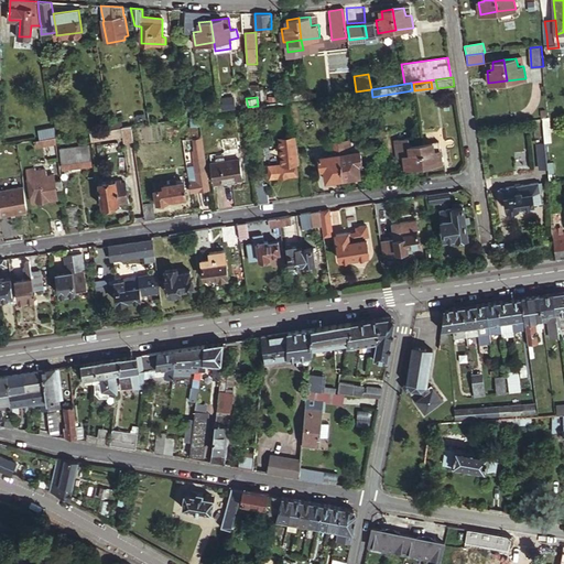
[(149,115),(151,122),(177,118),(176,111),(167,112),(167,111),(149,115)]
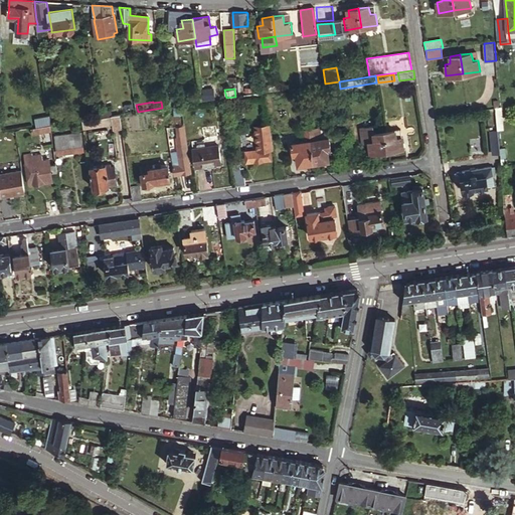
[(183,106),(174,106),(176,116),(183,115),(183,106)]
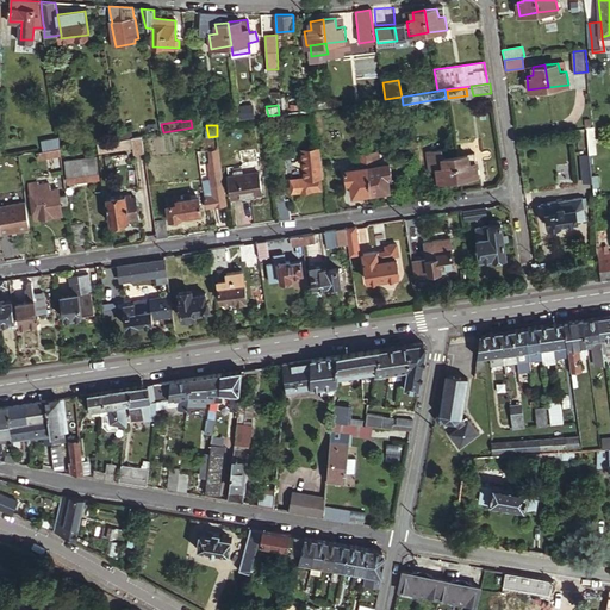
[(596,125),(591,125),(587,126),(589,138),(597,137),(596,125)]
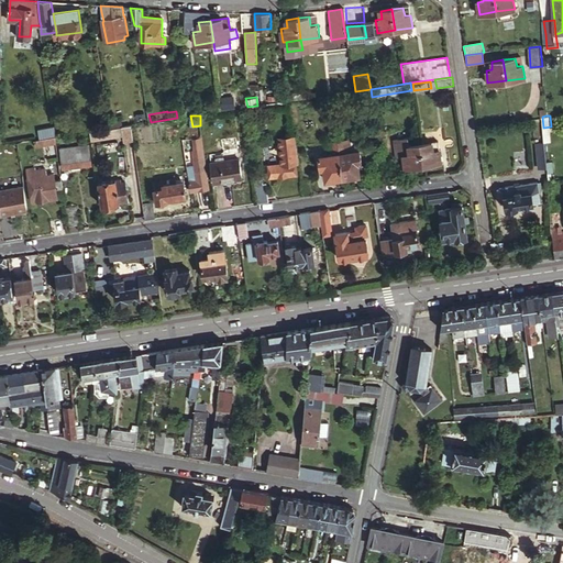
[(130,125),(128,125),(121,128),(122,135),(123,142),(132,141),(130,125)]
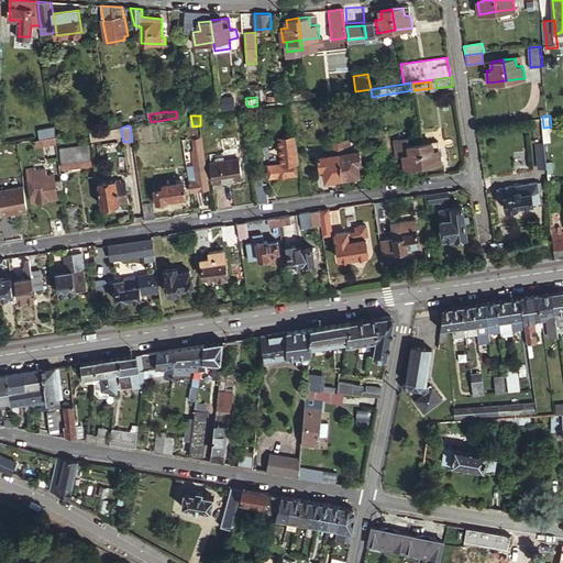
[(111,129),(89,132),(90,140),(122,135),(121,128),(111,129)]
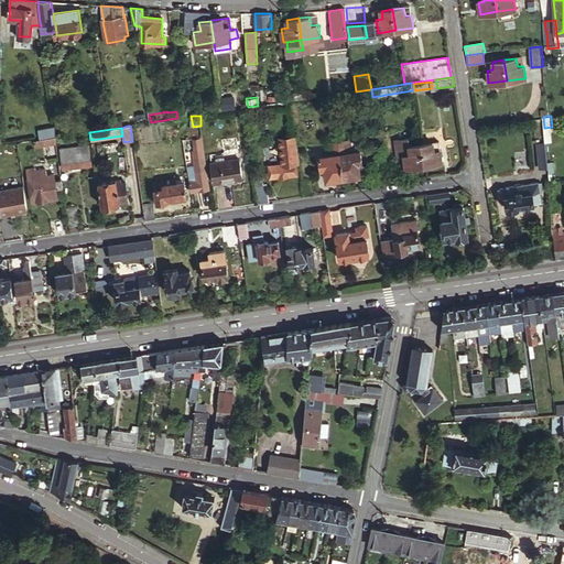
[(289,153),(296,152),(296,151),(294,136),(285,137),(289,153)]
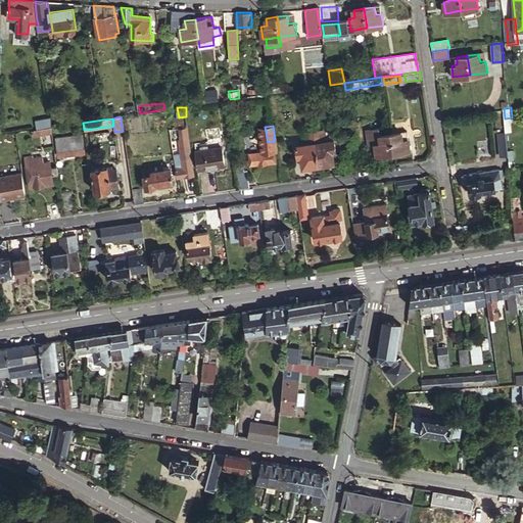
[(48,128),(32,131),(33,137),(49,134),(48,128)]
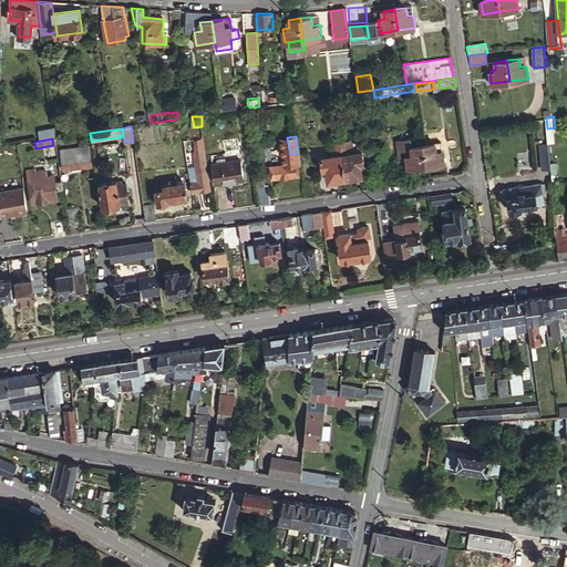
[(412,155),(411,145),(410,140),(395,141),(399,158),(405,156),(405,155),(412,155)]
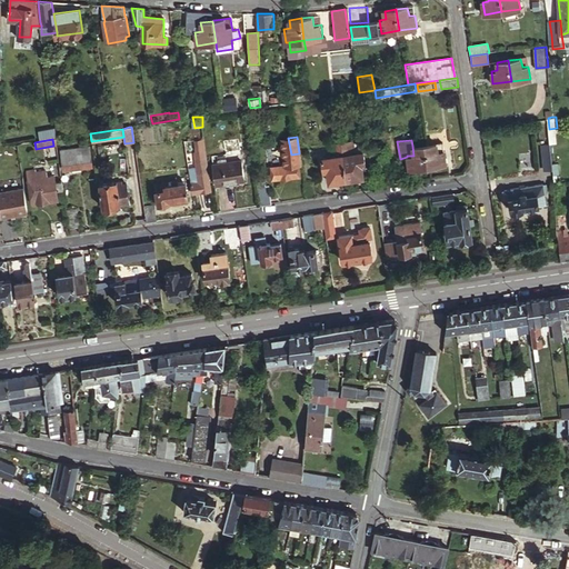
[(196,153),(197,161),(200,160),(199,155),(206,153),(203,141),(197,142),(199,152),(196,153)]
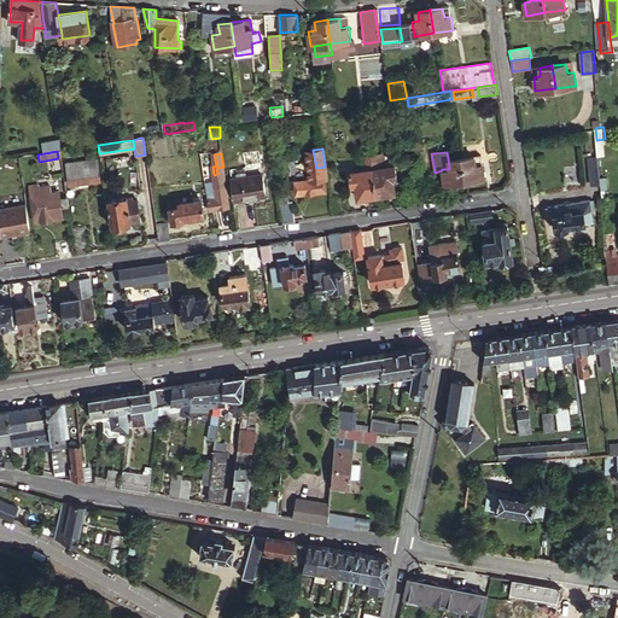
[(369,155),(372,168),(384,165),(382,153),(369,155)]
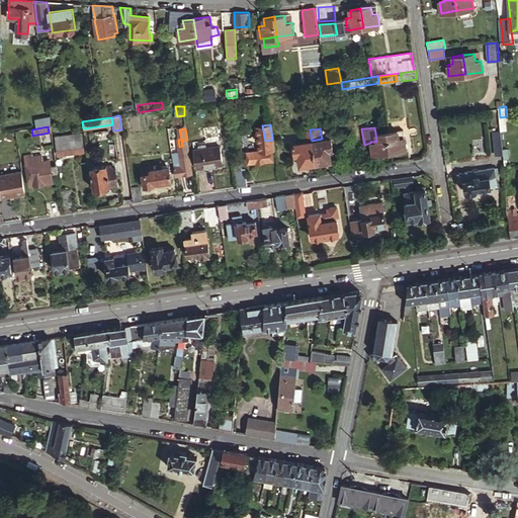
[(399,138),(397,130),(386,132),(390,152),(405,149),(404,137),(399,138)]
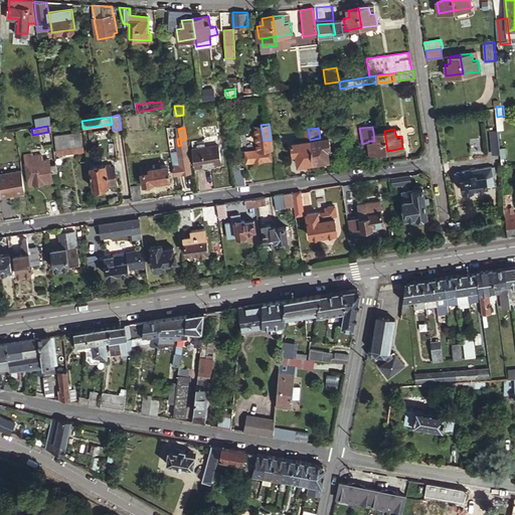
[(368,142),(370,153),(387,151),(384,131),(373,132),(374,141),(368,141),(368,142)]
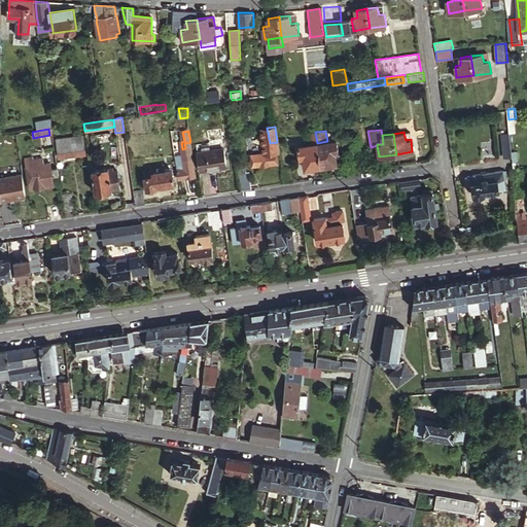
[(82,136),(57,140),(60,159),(67,157),(68,160),(76,159),(76,155),(85,154),(82,136)]
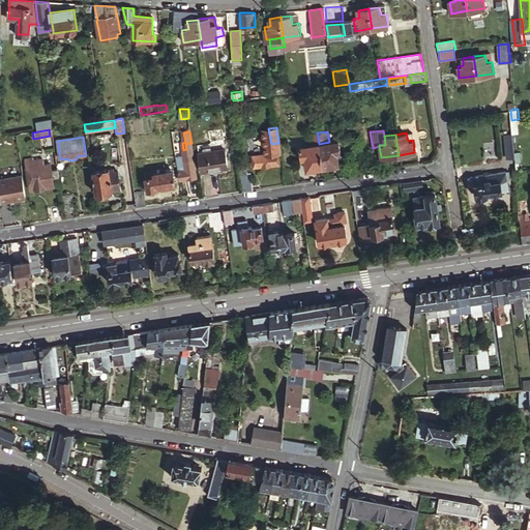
[(322,167),(337,164),(336,152),(340,152),(337,141),(329,142),(319,144),(322,167)]
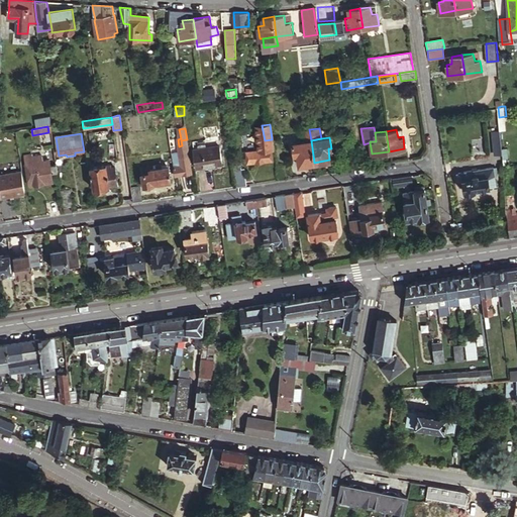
[(502,152),(501,137),(492,138),(493,153),(502,152)]
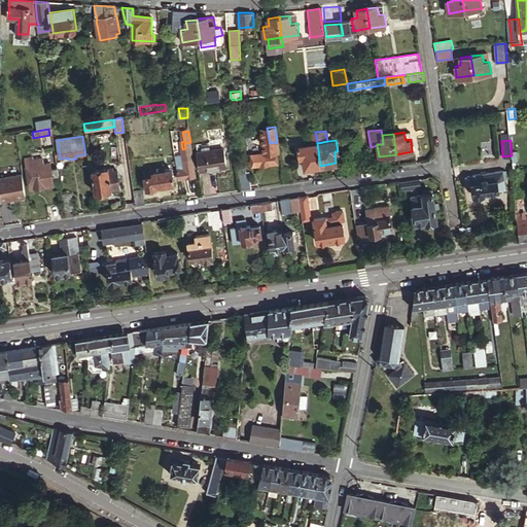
[(185,169),(178,170),(179,179),(196,177),(190,142),(184,143),(185,148),(182,149),(183,155),(185,169)]
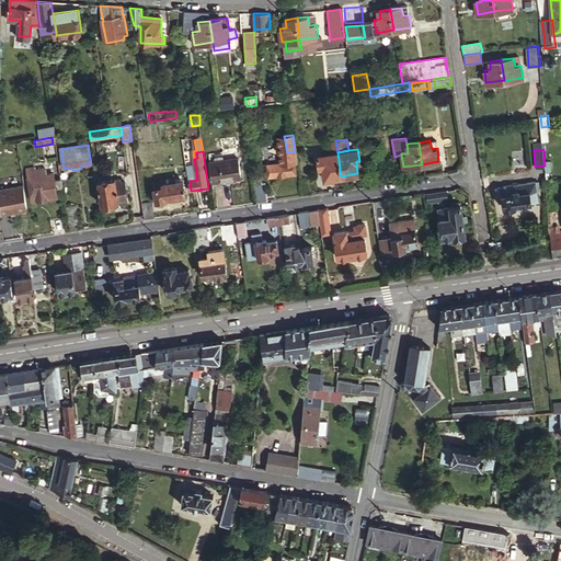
[(295,151),(287,152),(277,153),(279,162),(265,164),(267,176),(276,174),(276,175),(287,174),(287,173),(295,171),(294,161),(296,161),(295,151)]
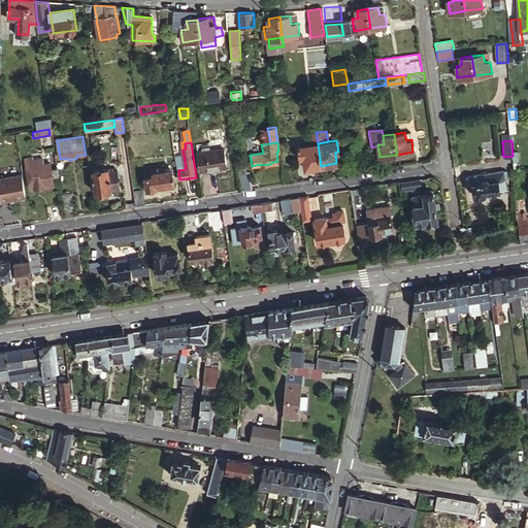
[(304,168),(321,166),(318,143),(298,146),(299,158),(303,157),(304,168)]
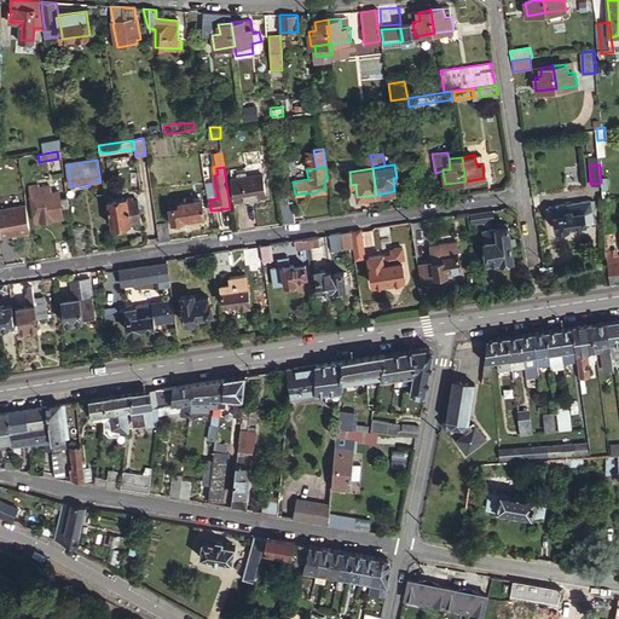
[(262,174),(231,179),(235,200),(265,195),(262,174)]
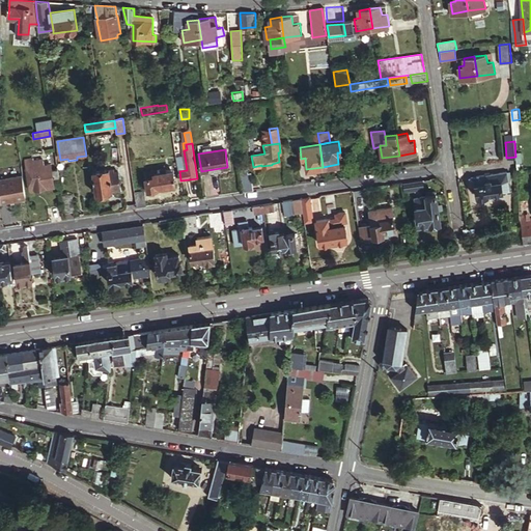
[(363,172),(360,152),(352,155),(355,173),(363,172)]
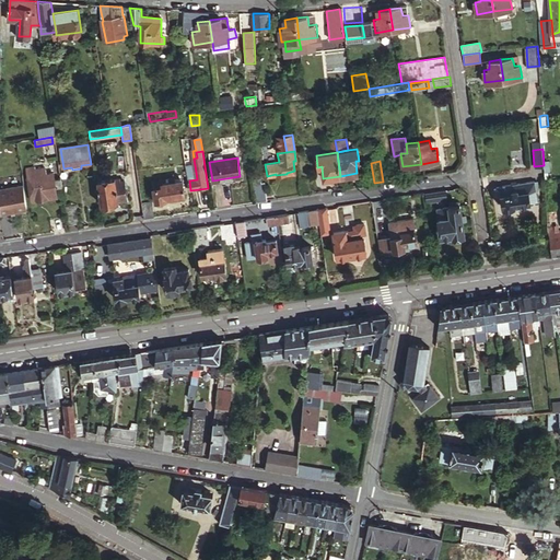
[(195,165),(187,166),(189,181),(197,179),(195,165)]
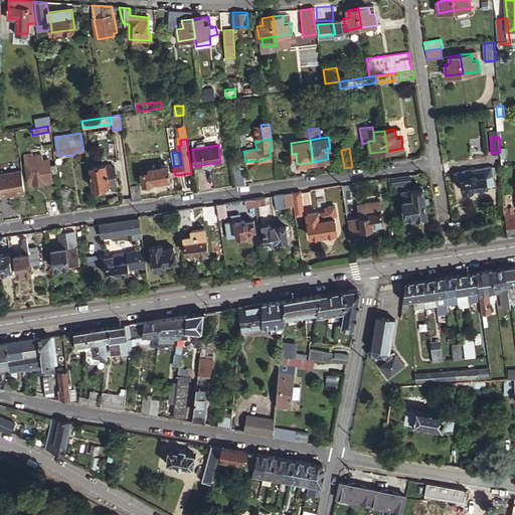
[(53,181),(52,172),(50,160),(43,161),(42,156),(32,157),(31,154),(25,154),(27,180),(33,179),(33,184),(53,181)]
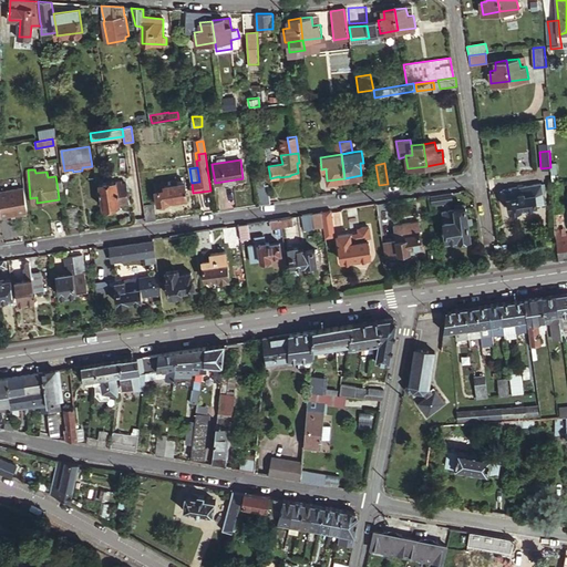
[(120,179),(99,183),(102,206),(120,203),(121,203),(130,200),(126,182),(121,183),(120,179)]
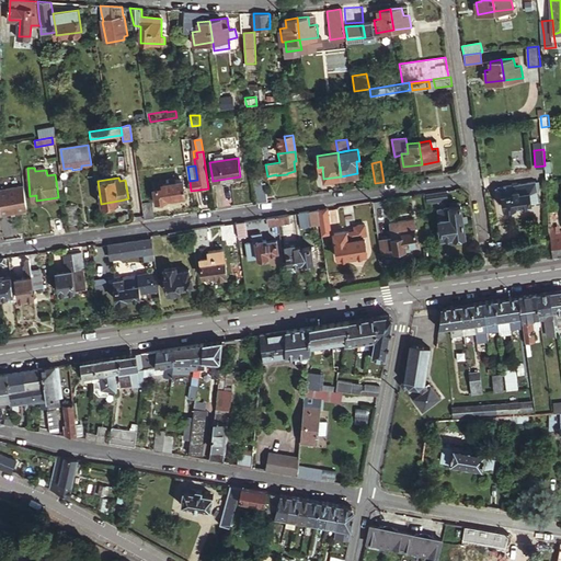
[(152,181),(156,201),(167,198),(185,195),(183,180),(175,181),(174,179),(170,180),(170,182),(162,183),(161,180),(152,181)]
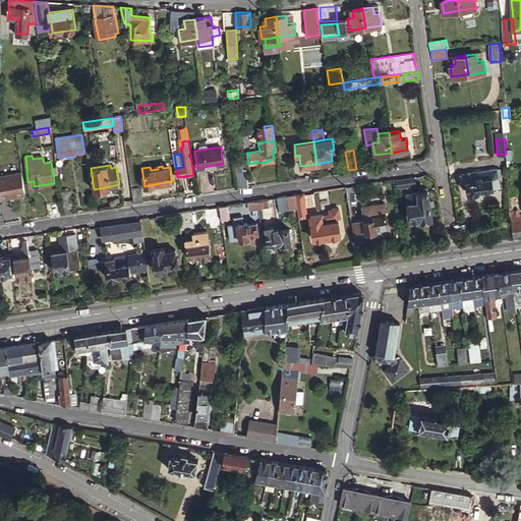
[(286,166),(279,167),(282,181),(289,180),(286,166)]
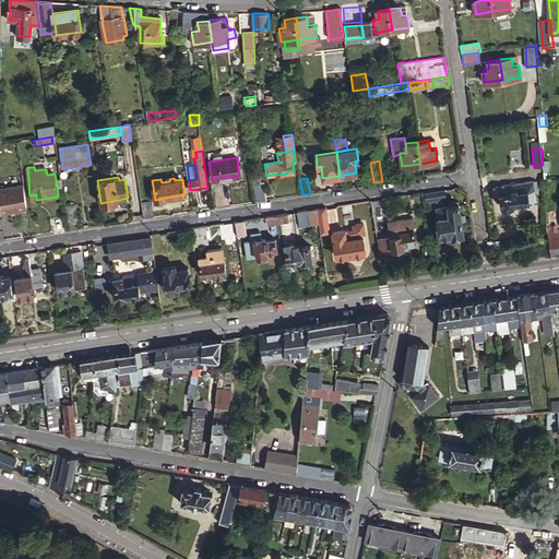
[(528,201),(537,199),(534,179),(495,186),(496,194),(500,194),(502,206),(528,202),(528,201)]
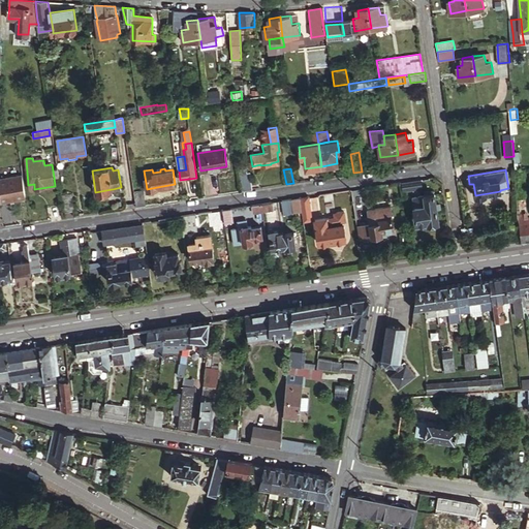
[(0,176),(0,200),(25,198),(23,174),(0,176)]
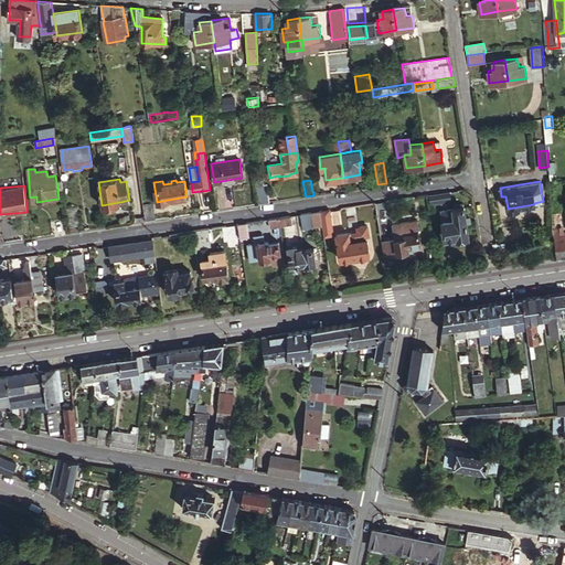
[(255,188),(257,203),(265,202),(264,185),(255,188)]
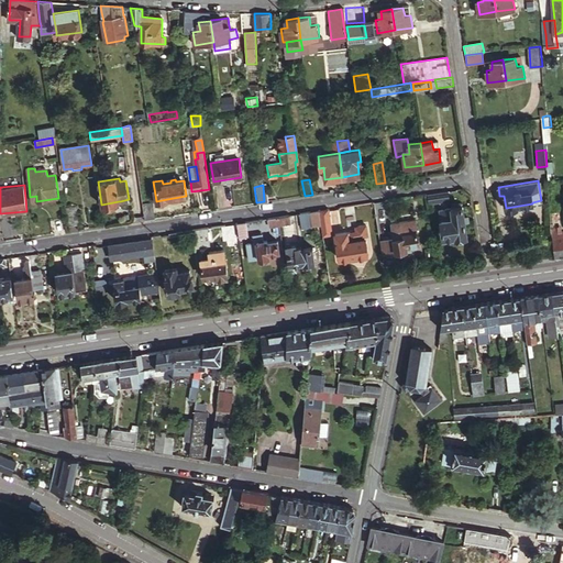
[(438,190),(439,200),(449,199),(448,189),(438,190)]
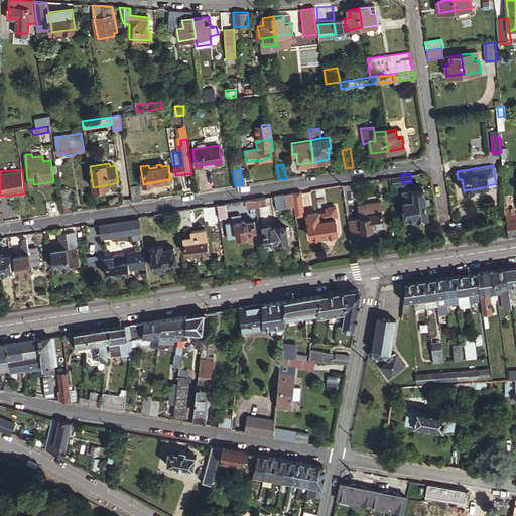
[(401,174),(392,176),(393,184),(402,183),(401,174)]
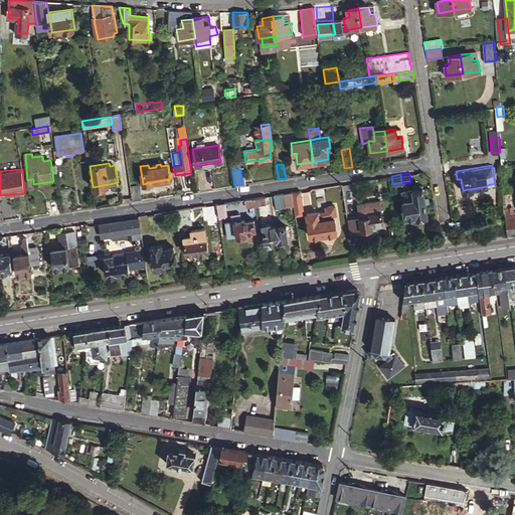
[(140,184),(130,186),(132,201),(142,200),(140,184)]
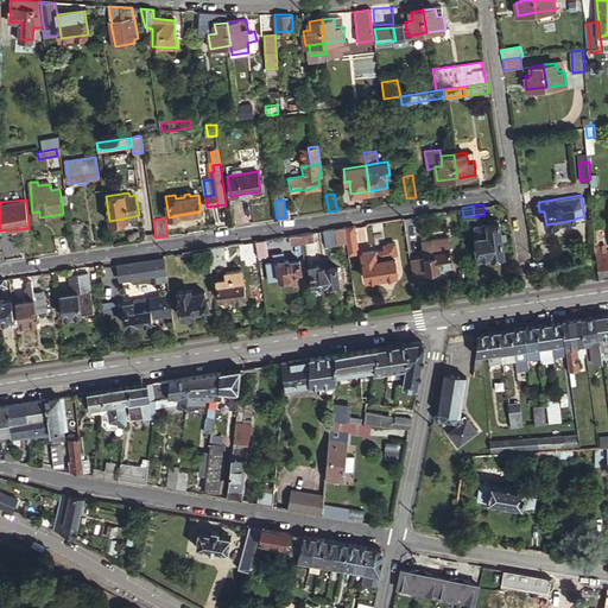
[(499,221),(488,222),(474,226),(479,255),(492,253),(493,254),(504,253),(499,221)]
